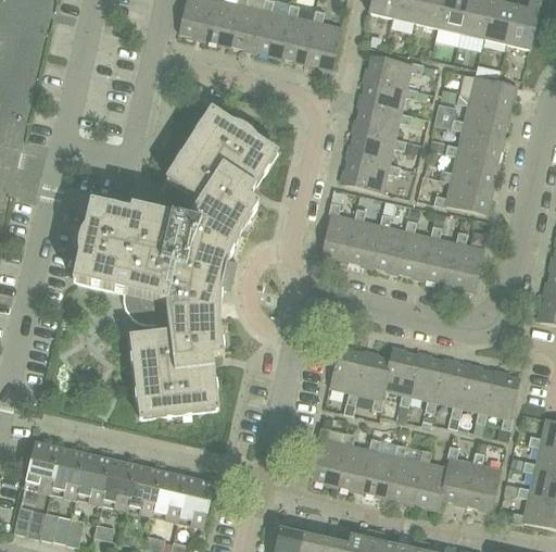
[(185,0),(178,33),(204,38),(214,0),(185,0)]
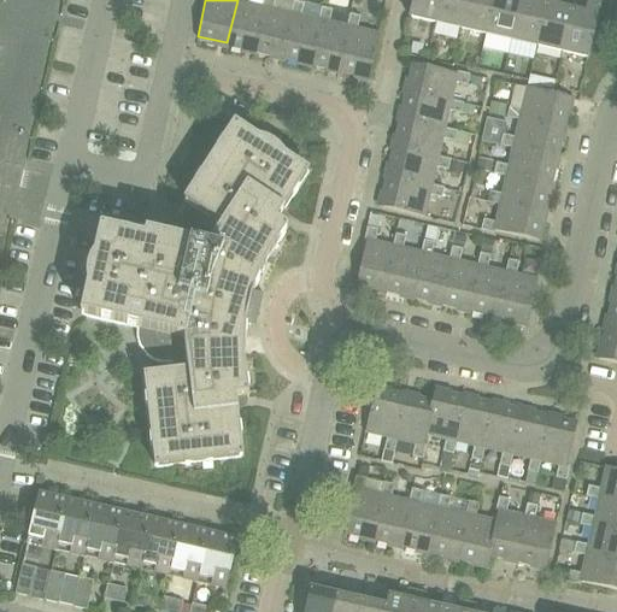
[(265,5),(262,4),(245,0),(238,0),(227,42),(256,49),(265,5)]
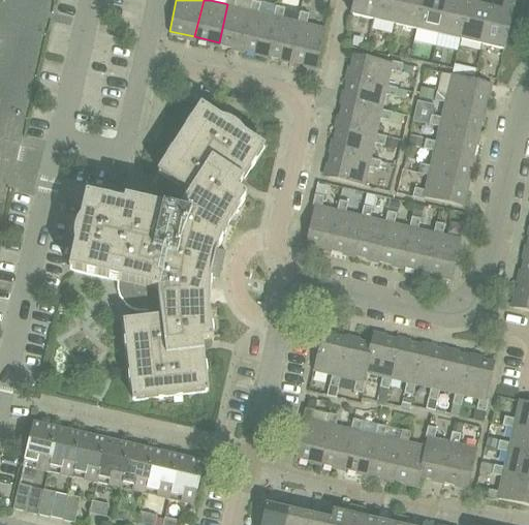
[(251,9),(249,8),(234,5),(235,0),(225,0),(224,3),(227,4),(219,42),(243,48),(251,9)]
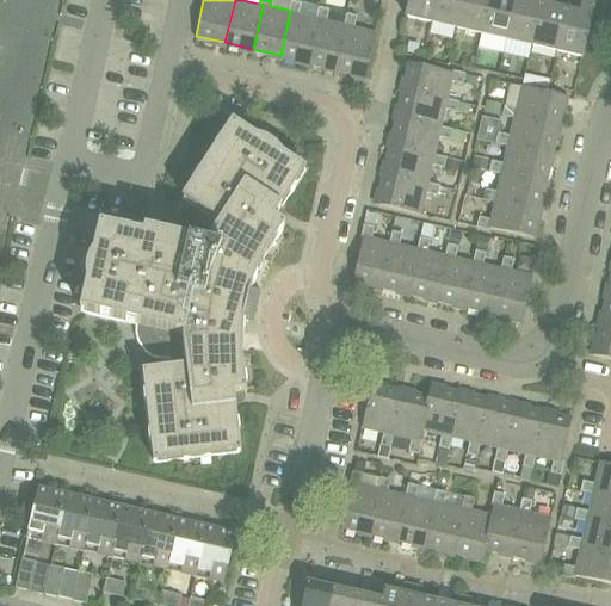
[(319,17),(315,17),(298,12),(301,0),(290,0),(288,10),(290,11),(281,55),(309,61),(319,17)]
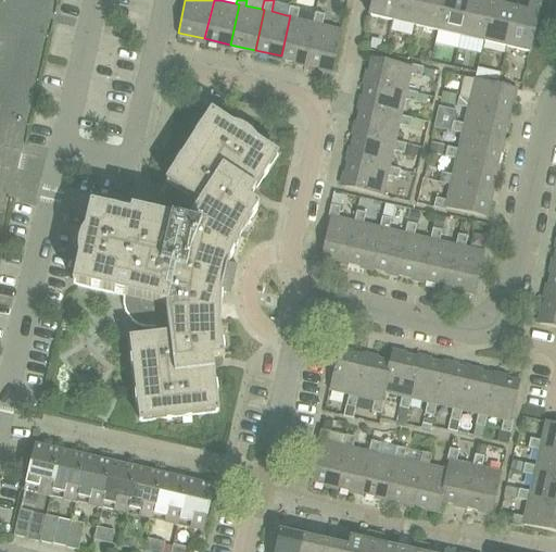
[(392,17),(395,0),(370,0),(368,12),(392,17)]
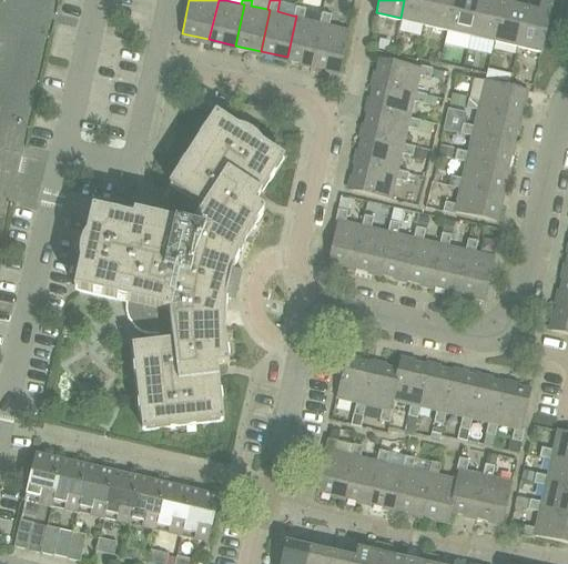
[(424,23),(428,0),(404,0),(401,18),(424,23)]
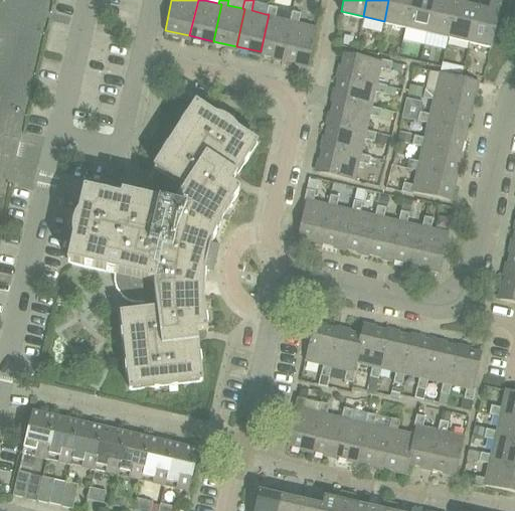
[(405,25),(410,0),(388,0),(384,21),(405,25)]
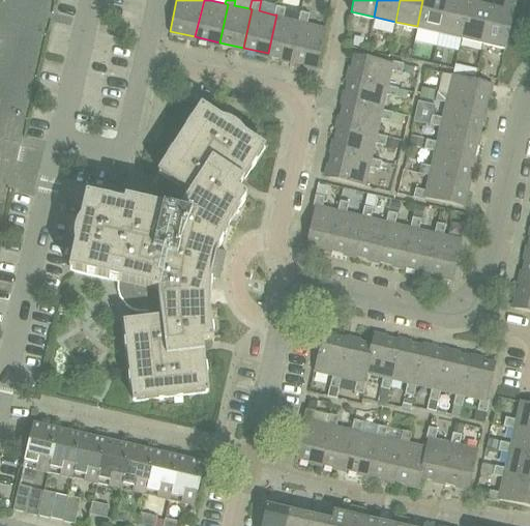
[(439,31),(445,0),(422,0),(417,26),(439,31)]
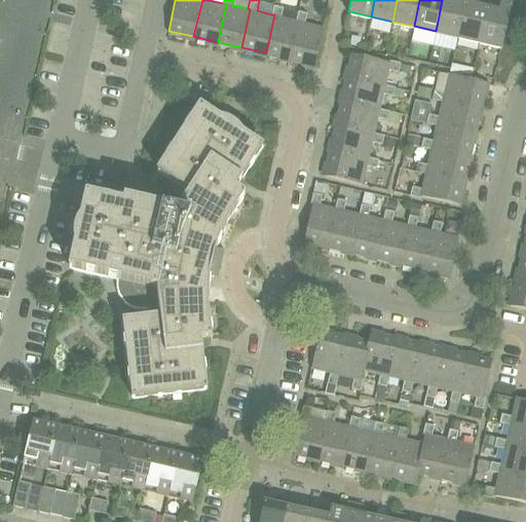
[(457,36),(464,0),(442,0),(436,31),(457,36)]
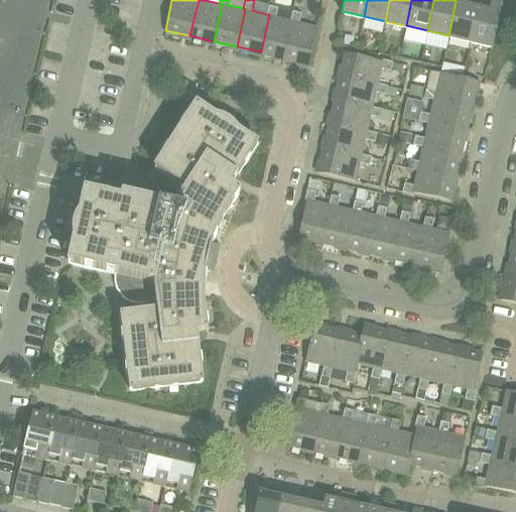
[(470,40),(478,5),(465,2),(465,0),(456,0),(448,35),(470,40)]
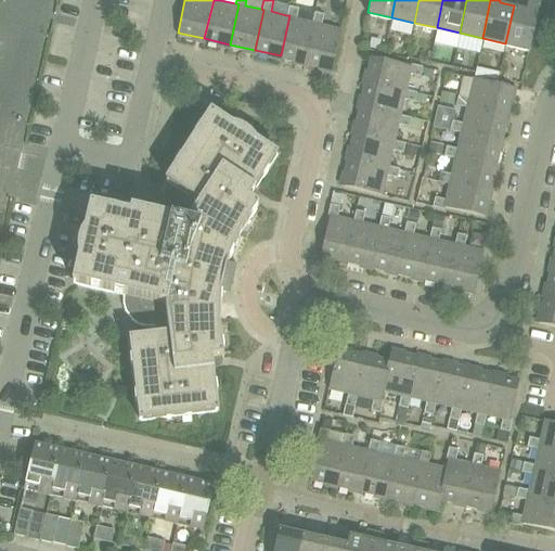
[(514,5),(505,43),(529,49),(540,0),(531,0),(529,9),(514,5)]
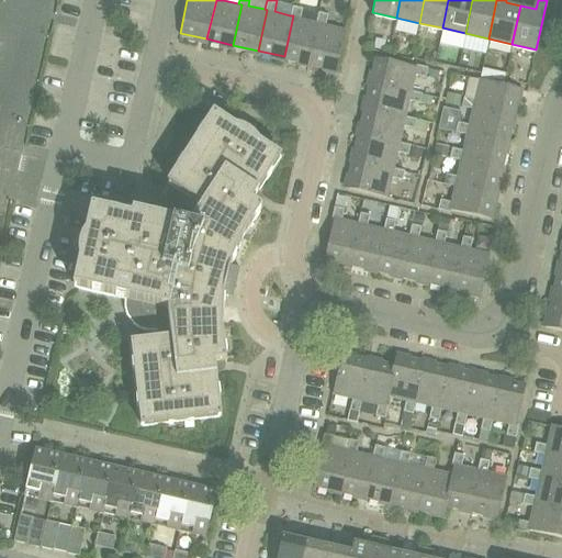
[(318,22),(316,21),(300,18),(302,6),(293,3),(290,15),(293,15),(284,56),(310,63),(318,22)]
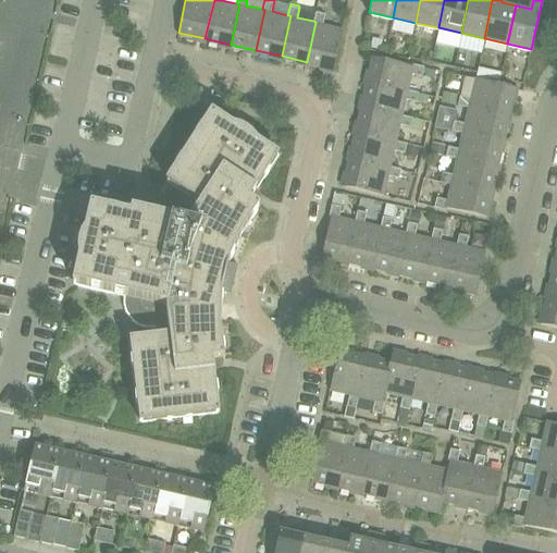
[(316,22),(307,62),(333,68),(343,27),(322,23),(325,12),(316,10),(313,21),(316,22)]
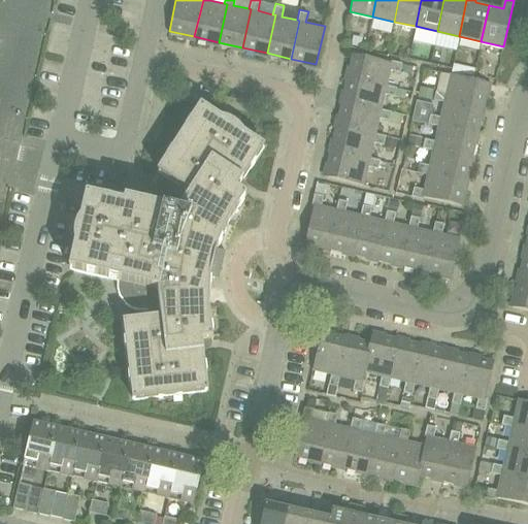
[(386,86),(386,83),(390,68),(400,70),(400,69),(402,61),(391,59),(390,61),(353,52),(347,76),(386,86)]
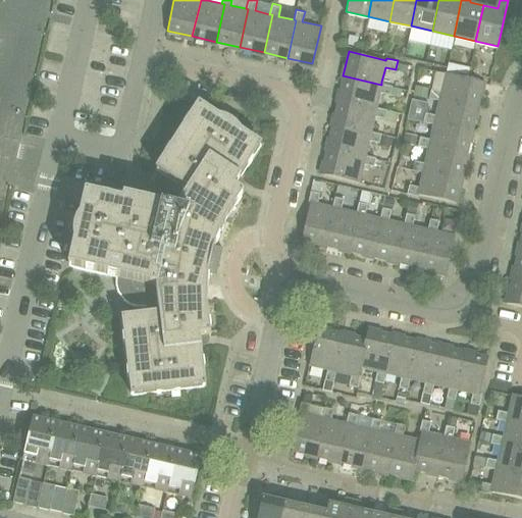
[(398,60),(396,68),(406,71),(407,62),(398,60)]
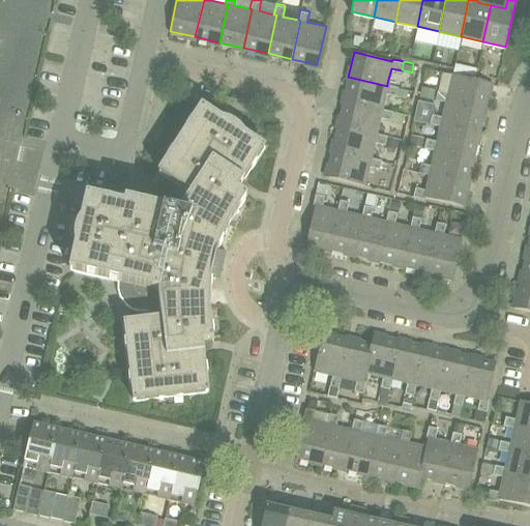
[(446,97),(486,107),(491,81),(452,72),(448,91),(437,88),(435,97),(446,100),(446,97)]
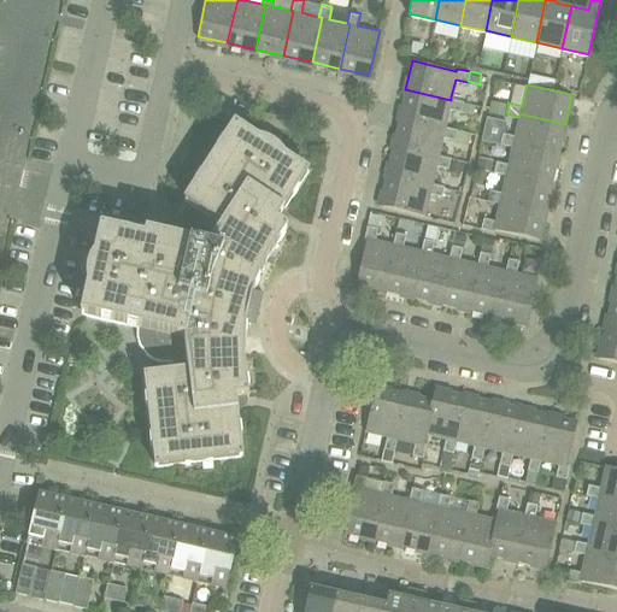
[(464,100),(451,96),(451,100),(405,89),(399,118),(444,128),(445,125),(448,107),(462,111),(464,100)]
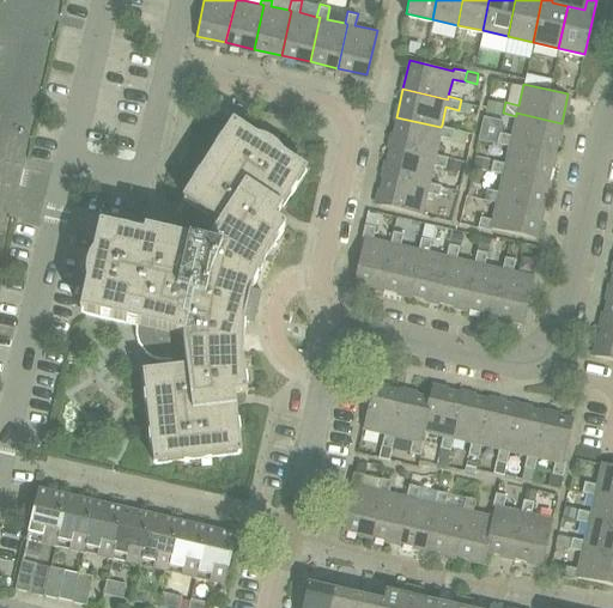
[(504,101),(490,97),(486,109),(502,113),(504,101)]
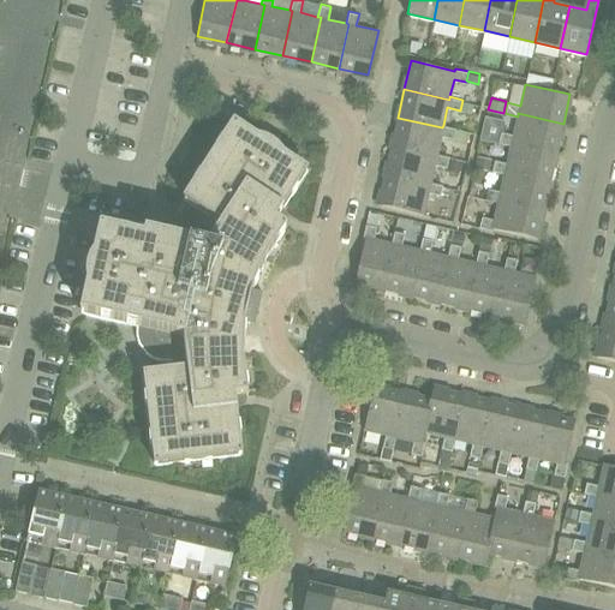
[(512,142),(556,151),(563,124),(518,113),(518,117),(513,133),(501,131),(503,119),(485,115),(481,137),(499,142),(511,144),(512,142)]
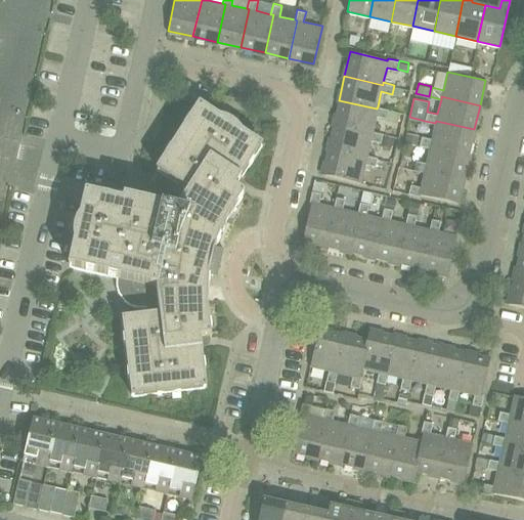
[(388,109),(378,106),(377,109),(339,100),(334,124),(372,133),(373,130),(376,116),(386,118),(388,109)]
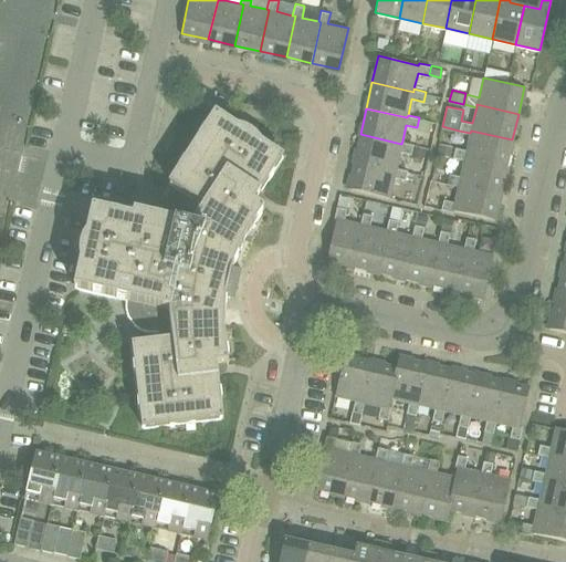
[(230,264),(232,266),(232,264),(245,235),(263,208),(264,206),(254,199),(258,194),(282,157),(282,156),(282,154),(282,153),(281,153),(281,152),(218,111),(217,111),(215,111),(213,111),(213,112),(212,112),(168,180),(202,203),(189,222),(173,219),(133,209),(132,215),(95,206),(93,206),(92,207),(91,208),(91,209),(73,282),(73,283),(74,284),(74,285),(75,287),(76,287),(126,299),(125,303),(125,308),(126,312),(128,316),(134,323),(137,326),(146,330),(150,331),(157,330),(158,339),(134,342),(133,342),(132,343),(132,344),(132,345),(140,423),(142,424),(142,425),(143,426),(144,426),(145,426),(220,417),(221,416),(222,415),(222,414),(222,413),(218,368),(217,362),(228,361),(223,326),(223,325),(226,295),(229,278),(227,277),(230,264)]
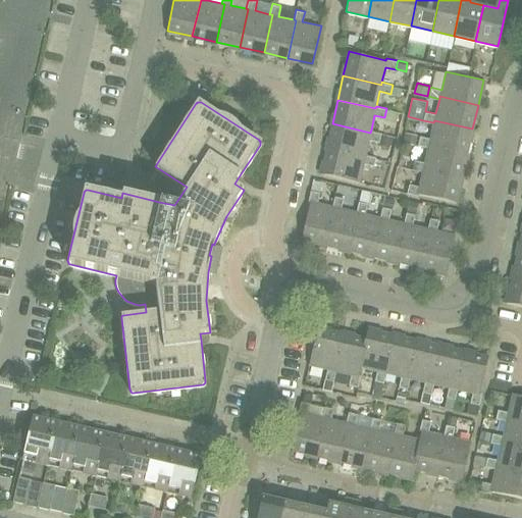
[(386,108),(384,117),(395,119),(397,110),(386,108)]
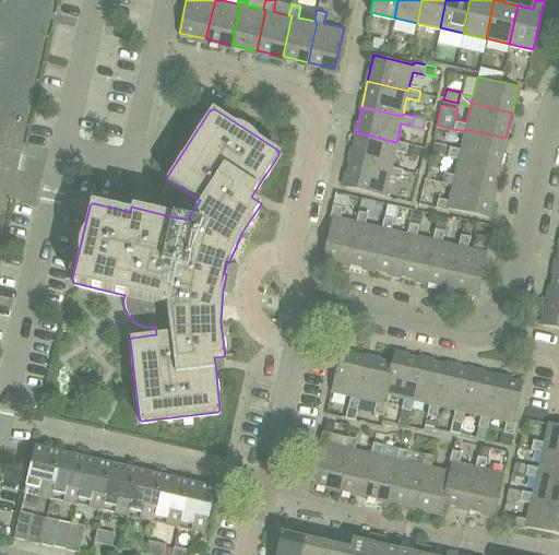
[(500,163),(506,138),(465,129),(464,131),(461,148),(450,144),(447,154),(459,156),(460,154),(500,163)]
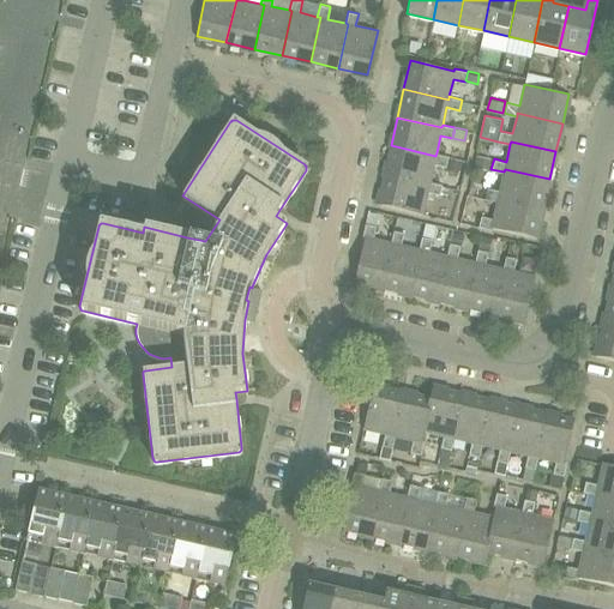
[(449,156),(437,152),(435,156),(391,145),(384,174),(429,184),(429,181),(434,163),(446,166),(449,156)]
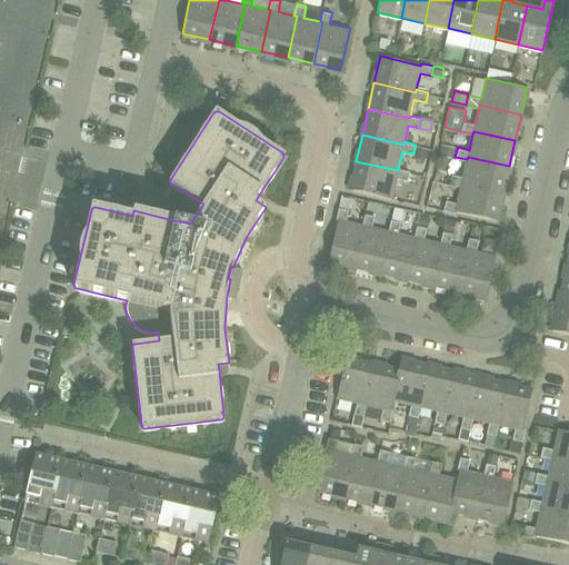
[(456,148),(441,145),(439,156),(452,159),(456,148)]
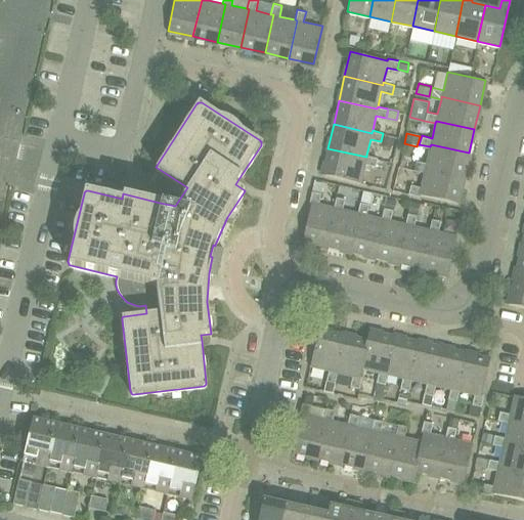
[(384,134),(382,144),(390,146),(391,146),(392,144),(393,144),(394,144),(395,138),(395,136),(384,134)]
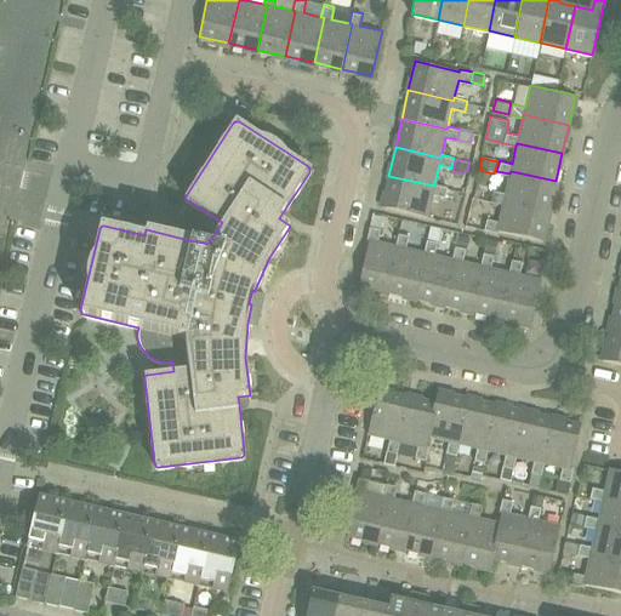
[(550,210),(556,181),(511,171),(510,174),(506,192),(493,189),(490,199),(503,203),(503,199),(550,210)]
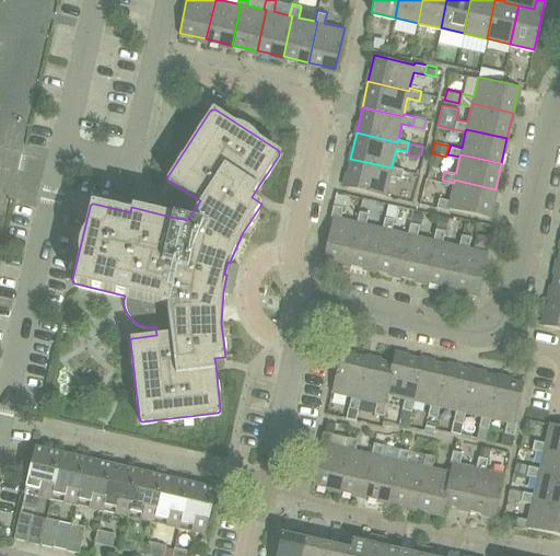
[(404,168),(392,165),(392,168),(350,159),(345,185),(385,194),(389,174),(401,177),(404,168)]
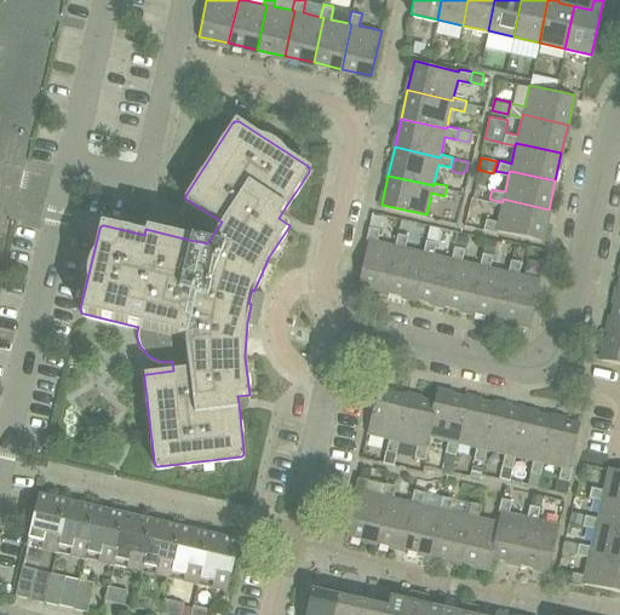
[(541,239),(549,210),(503,199),(503,202),(498,220),(486,217),(483,228),(497,231),(498,229),(541,239)]
